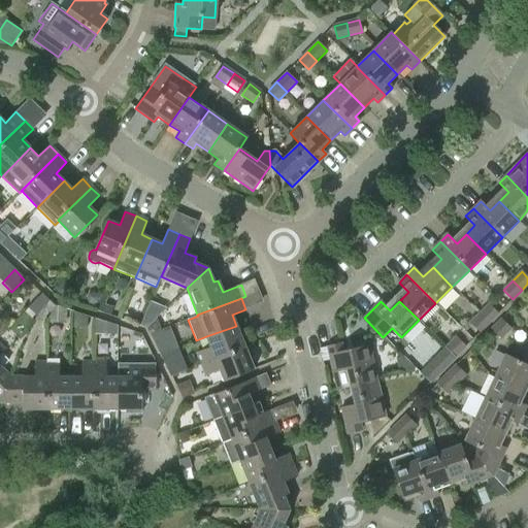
[(480,314),(489,323),(498,314),(489,305),(480,314)]
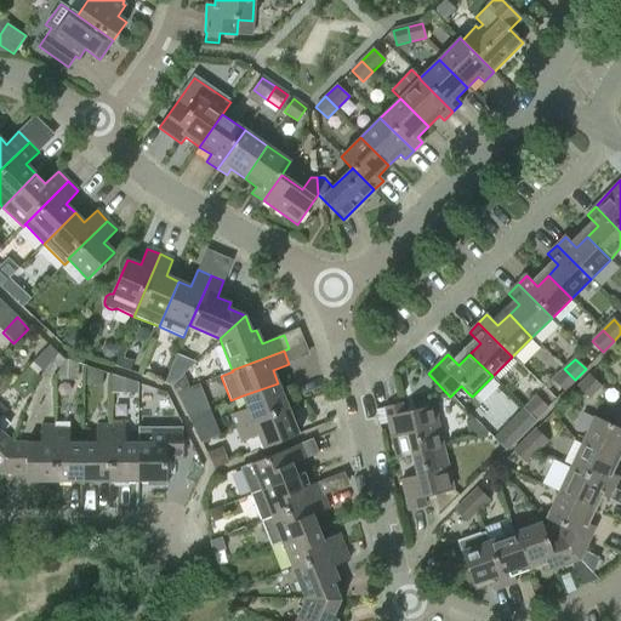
[(575,380),(564,369),(553,381),(564,392),(575,380)]
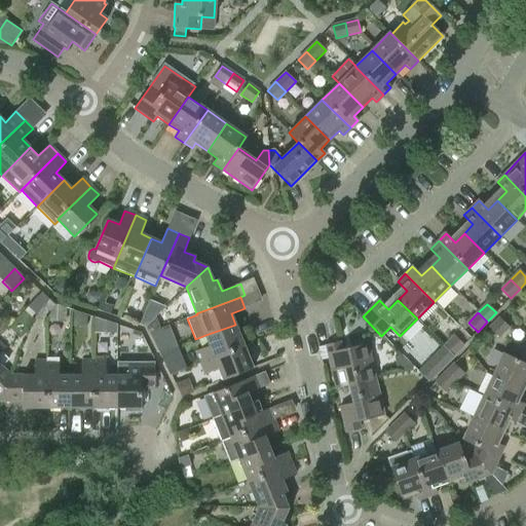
[(509,328),(499,318),(489,329),(498,338),(509,328)]
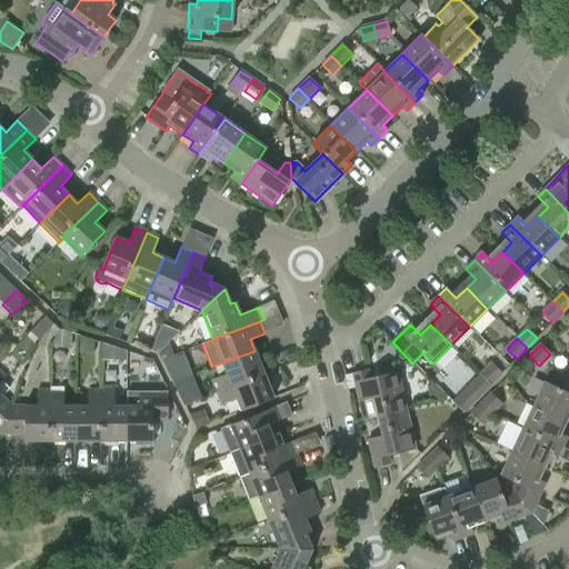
[(212,380),(217,392),(263,375),(255,351),(222,362),(227,375),(212,380)]
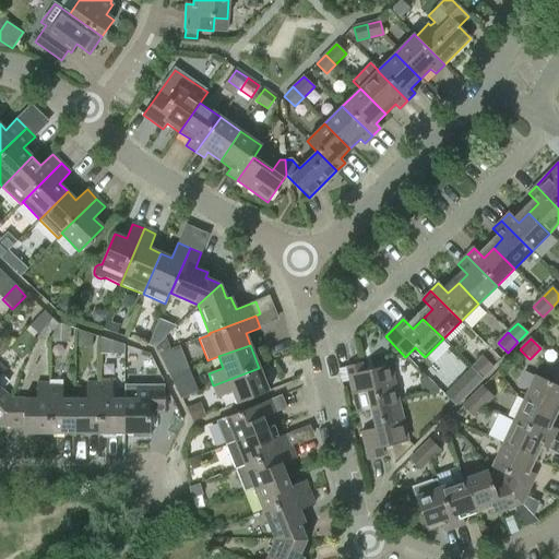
[(163,353),(174,380),(191,372),(180,346),(163,353)]
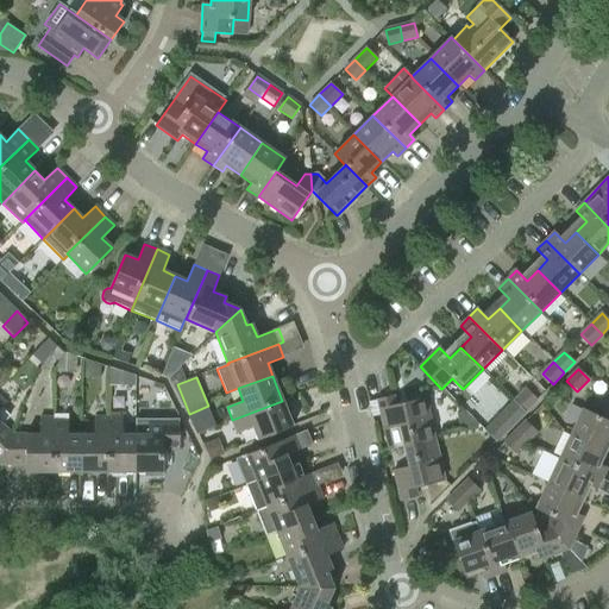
[(515,401),(526,412),(537,400),(526,390),(515,401)]
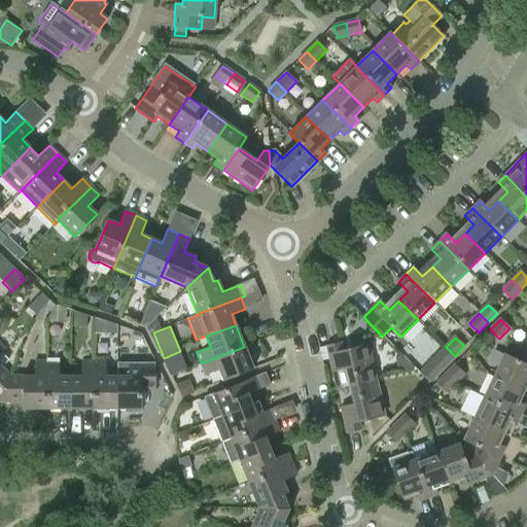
[(526,340),(517,344),(522,362),(526,364),(526,340)]
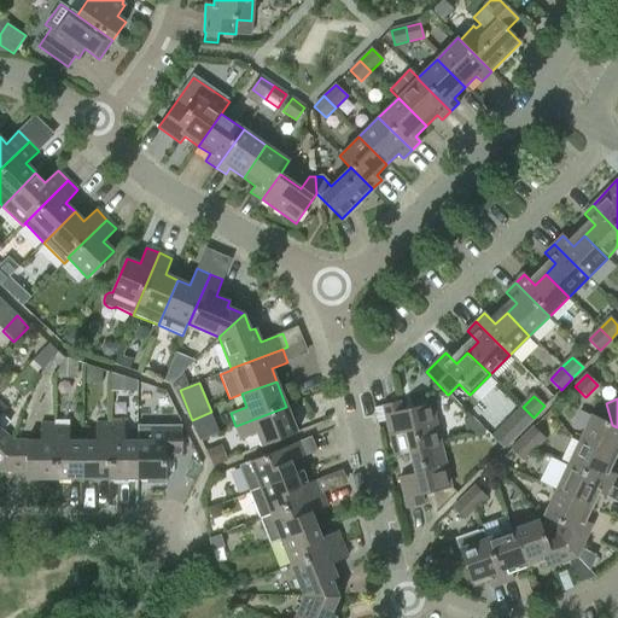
[(409,453),(441,445),(431,404),(402,412),(400,402),(383,406),(395,456),(409,453)]
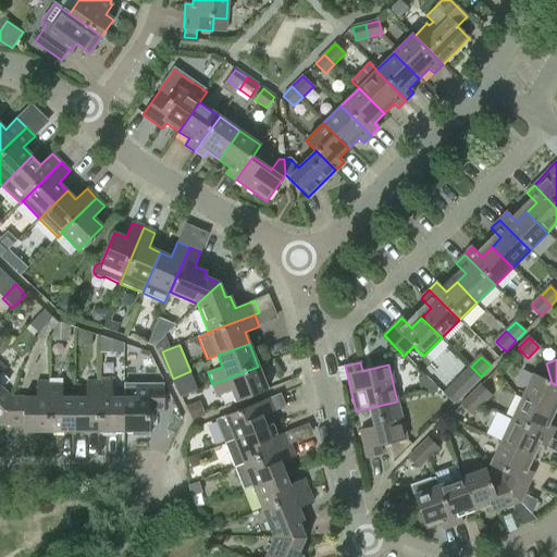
[(0,423),(1,423),(11,397),(1,387),(9,381),(0,372),(4,369),(0,363),(0,423)]
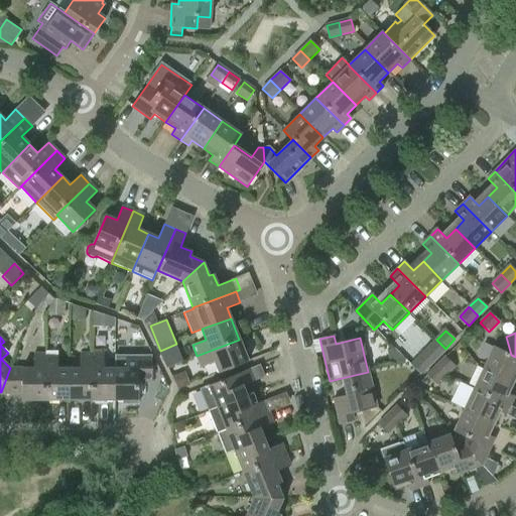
[(239,340),(197,356),(201,366),(214,361),(219,372),(247,360),(239,340)]
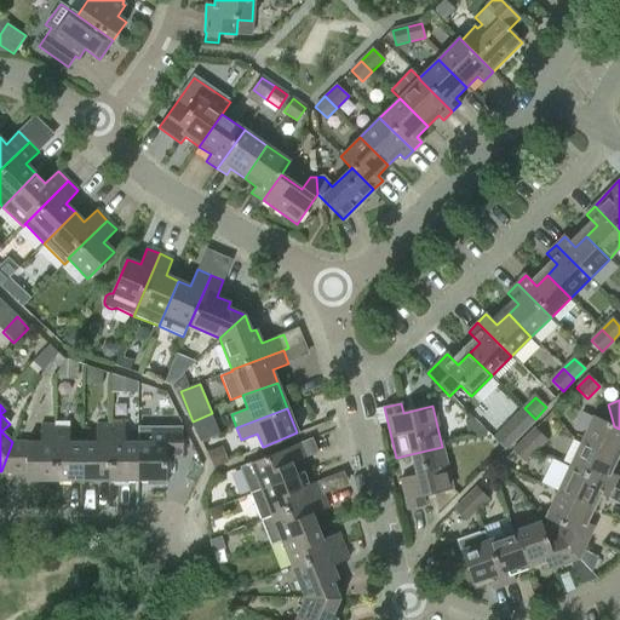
[(593,417),(581,442),(616,459),(619,452),(619,429),(614,426),(615,426),(593,417)]
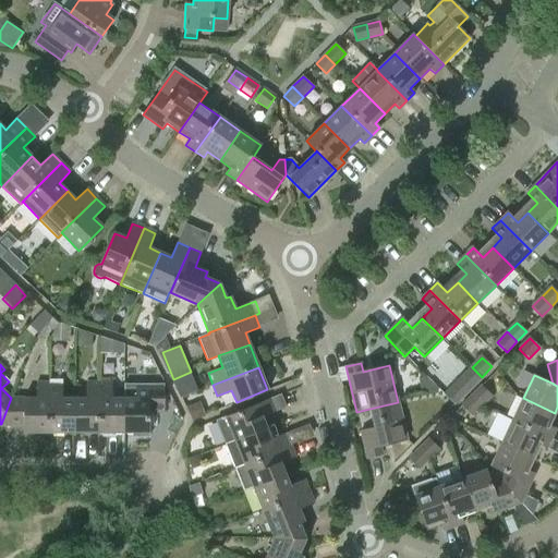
[(50,383),(50,432),(75,432),(74,398),(62,398),(62,380),(50,380),(50,383)]
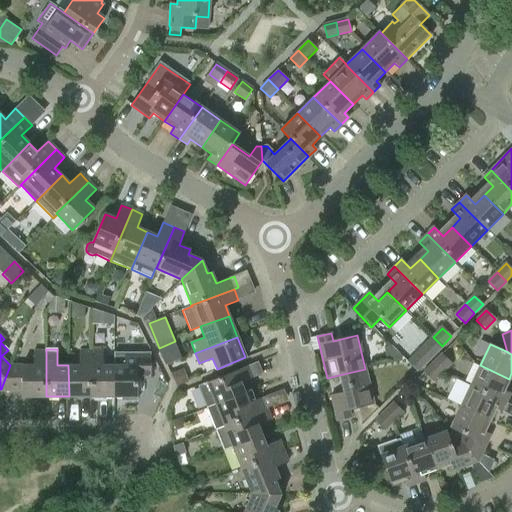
[(22,396),(46,396),(46,351),(34,351),(34,365),(10,365),(1,389),(22,390),(22,396)]
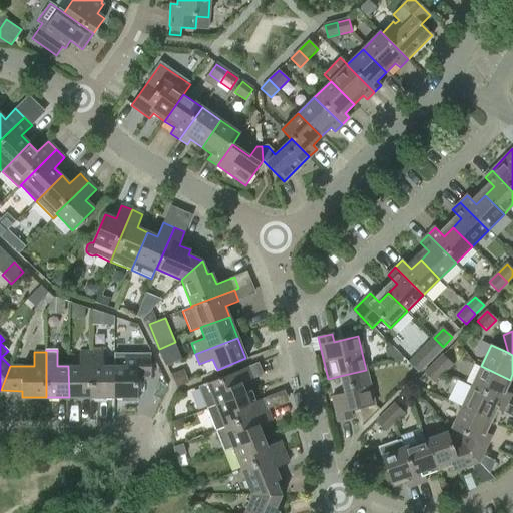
[(79,366),(68,366),(69,397),(92,397),(92,352),(80,352),(79,366)]
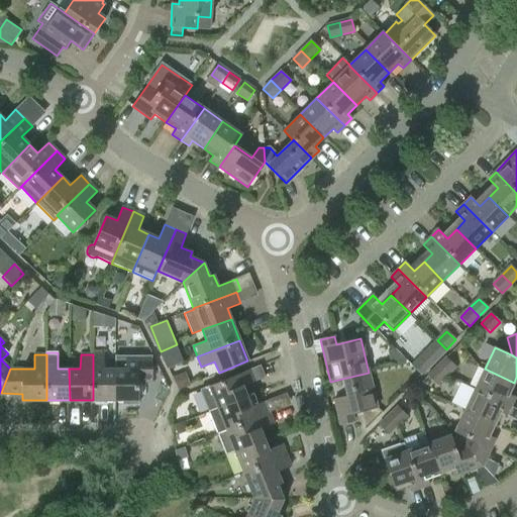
[(103,354),(93,354),(93,400),(93,404),(108,404),(108,400),(115,400),(115,369),(103,369),(103,354)]
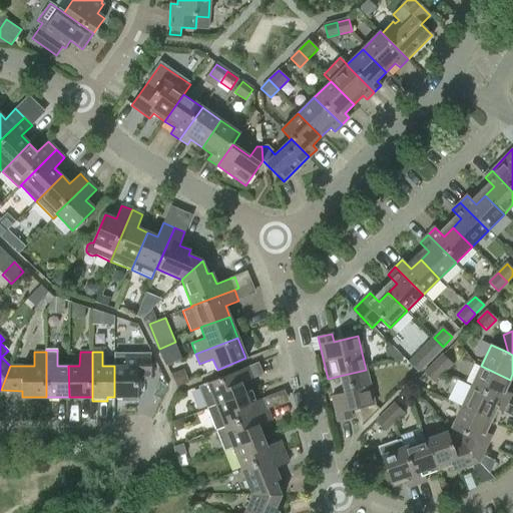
[(125,366),(114,366),(114,397),(137,397),(137,379),(150,379),(150,354),(125,354),(125,366)]
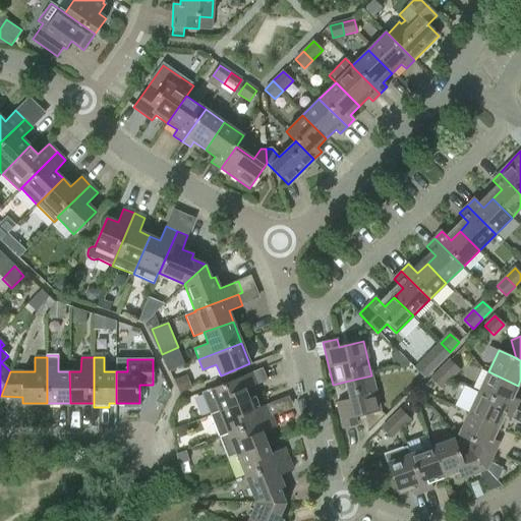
[(449,379),(449,380),(459,369),(450,360),(441,369),(449,379)]
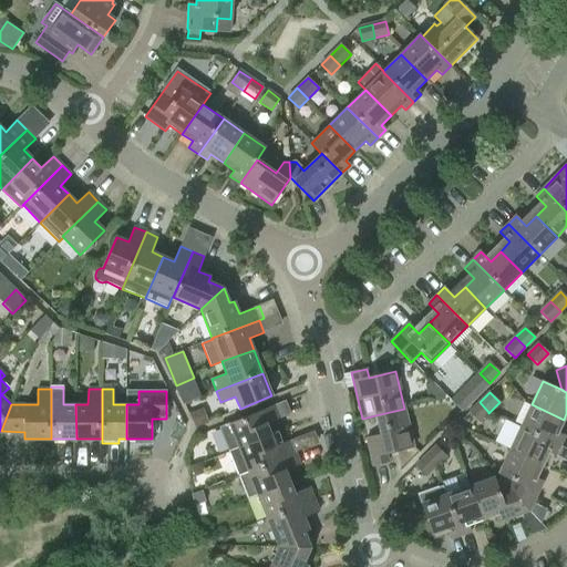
[(285,401),(276,405),(219,428),(228,452),(270,435),(266,424),(290,414),(285,401)]
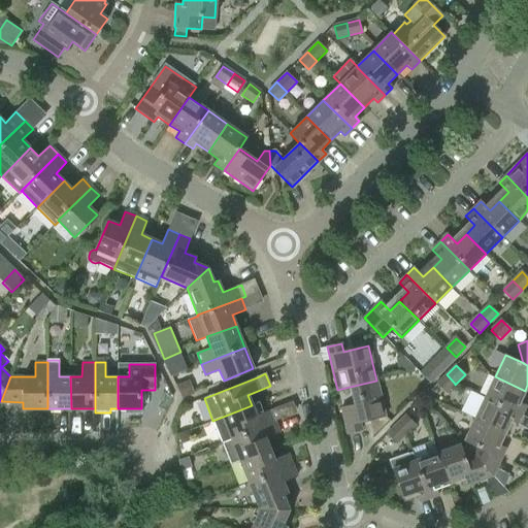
[(455,384),(447,374),(436,384),(447,393),(455,385),(455,384)]
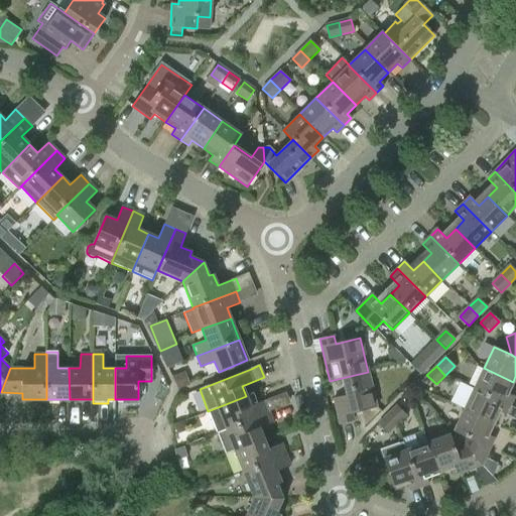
[(484,368),(474,389),(509,406),(514,396),(508,393),(513,382),(484,368)]
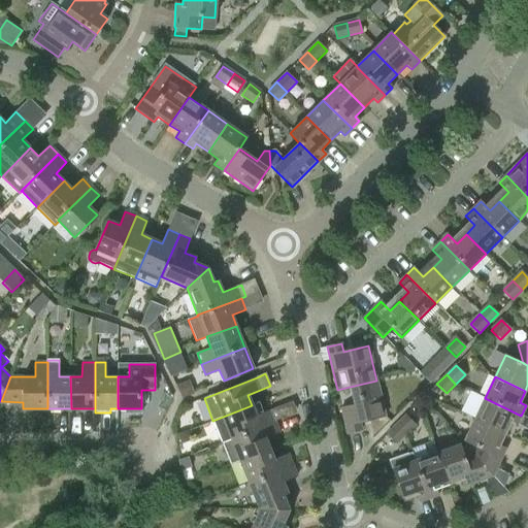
[(385,417),(376,381),(350,387),(355,405),(341,408),(348,434),(362,430),(360,423),(385,417)]
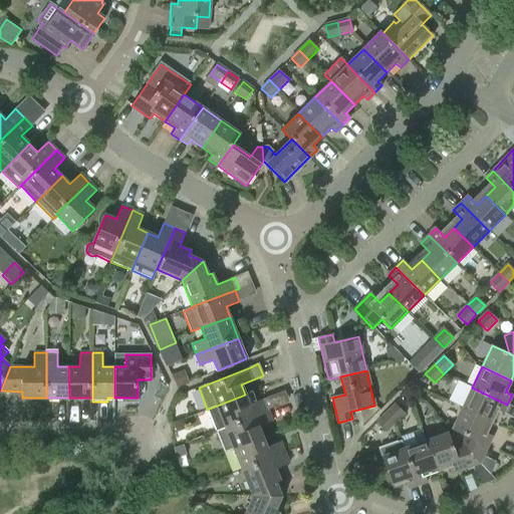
[(472,388),(462,409),(492,423),(498,411),(503,414),(507,405),(472,388)]
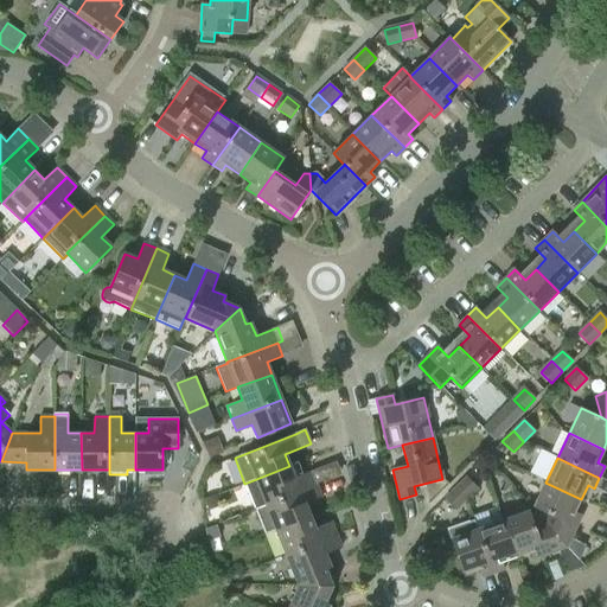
[(244,484),(255,509),(317,484),(315,484),(324,481),(319,468),(295,478),(289,466),(244,484)]
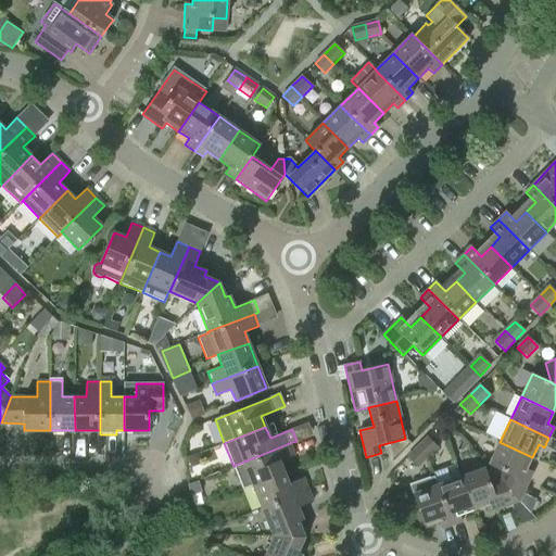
[(427,457),(437,449),(427,438),(417,447),(427,457)]
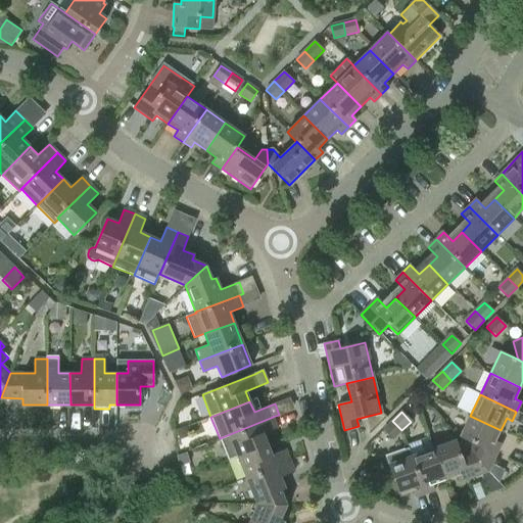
[(473,442),(469,450),(488,472),(502,444),(495,441),(501,430),(470,416),(460,437),(473,442)]
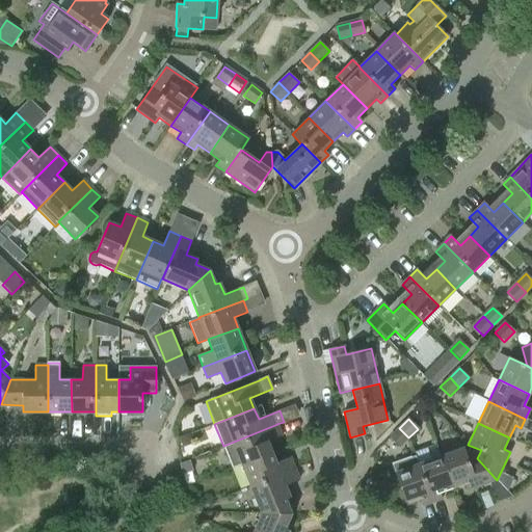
[(282,436),(277,424),(223,446),(232,469),(242,464),(241,463),(271,452),(267,442),(282,436)]
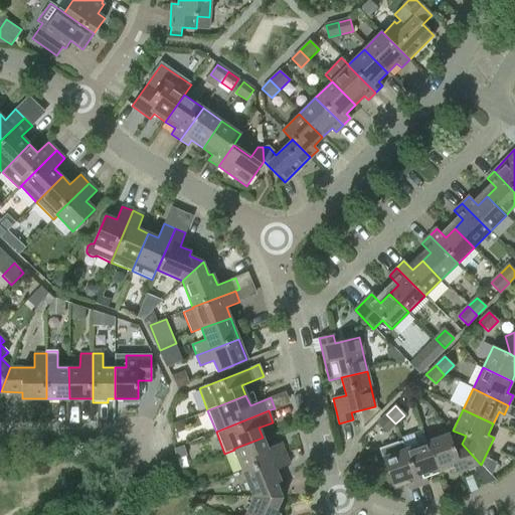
[(395,423),(386,414),(377,423),(386,433),(395,423)]
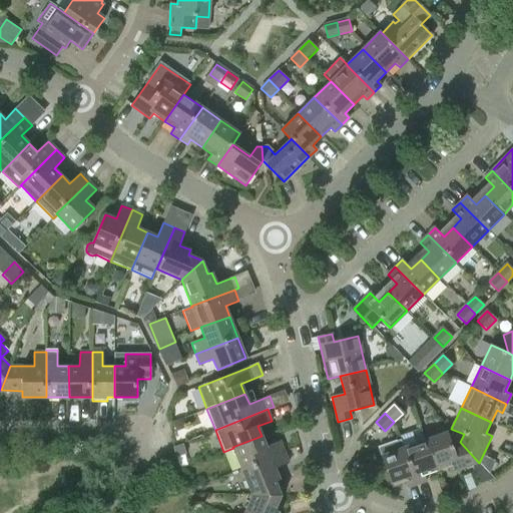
[(448,434),(426,441),(437,472),(449,468),(451,473),(479,464),(479,463),(460,442),(452,445),(448,434)]
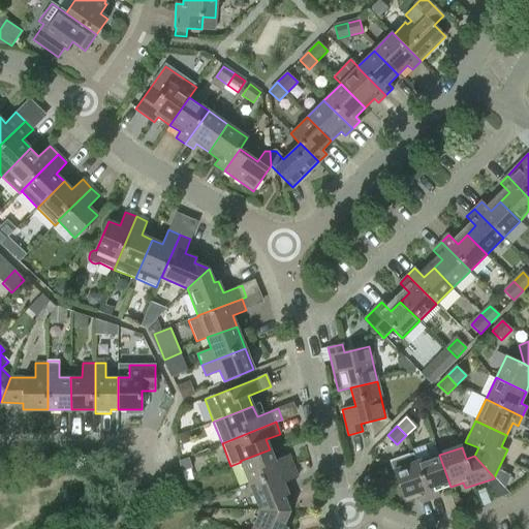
[(241,462),(249,484),(292,466),(288,456),(274,461),(270,449),(240,461),(241,462)]
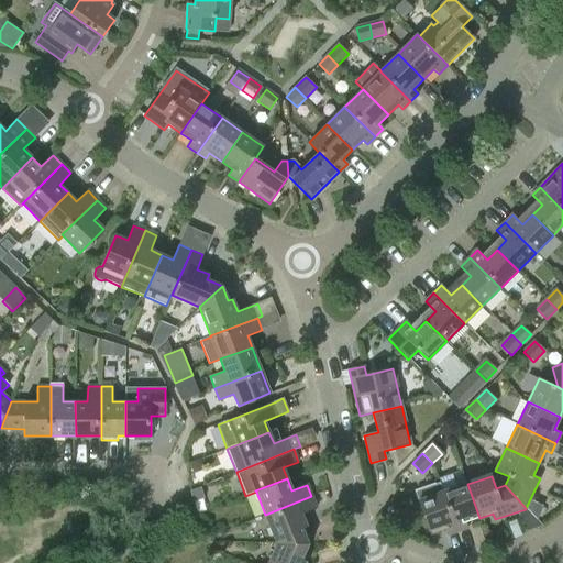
[(467,484),(443,493),(457,532),(468,529),(466,522),(479,518),(467,484)]
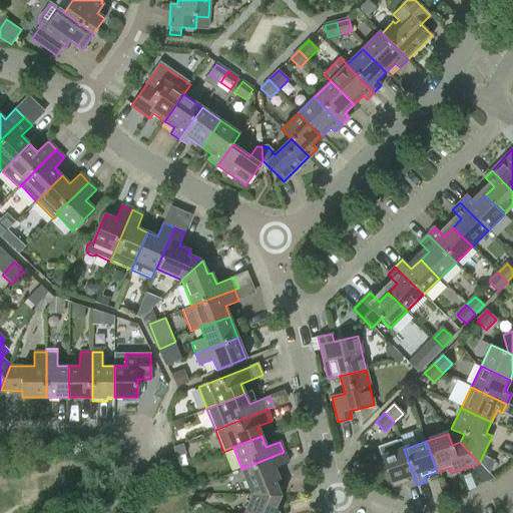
[(407,488),(417,485),(404,449),(382,456),(392,487),(405,483),(407,488)]
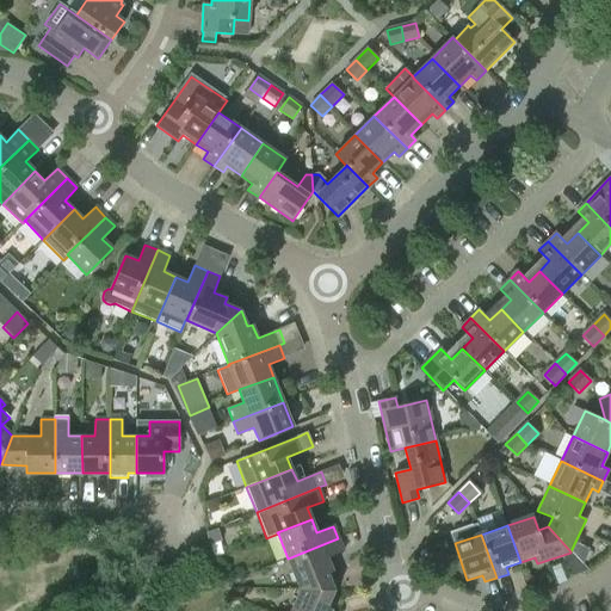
[(344,551),(338,538),(288,559),(301,590),(334,590),(327,574),(333,572),(327,559),(344,551)]
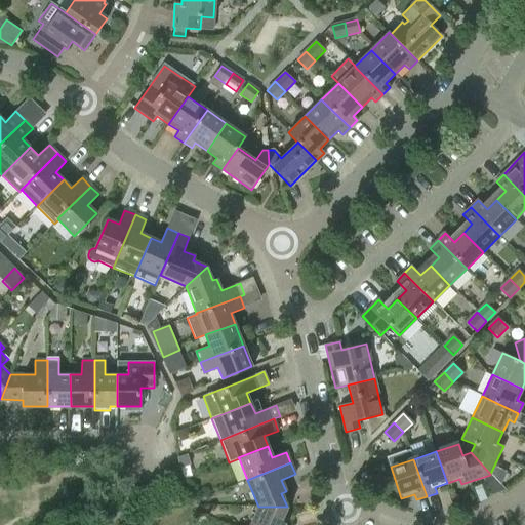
[(258,508),(250,524),(284,524),(285,524),(281,522),(287,508),(287,507),(258,507),(258,508)]
